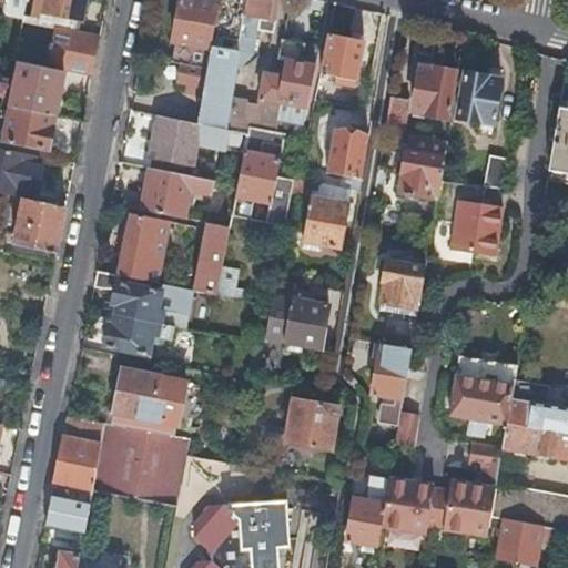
[(26,0),(0,0),(3,0),(2,6),(4,7),(7,14),(22,18),(26,0)]
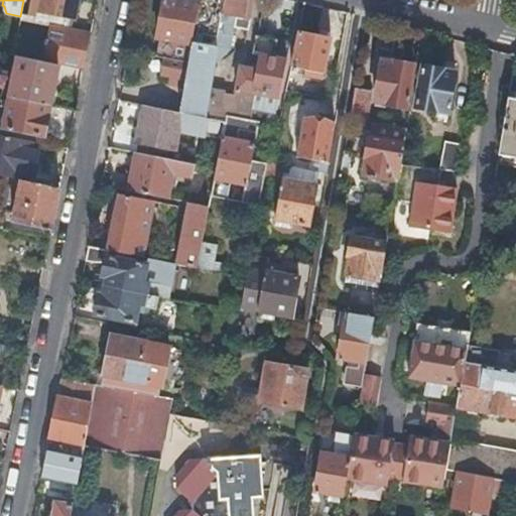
[(29,0),(23,0),(20,16),(20,18),(26,19),(29,0)]
